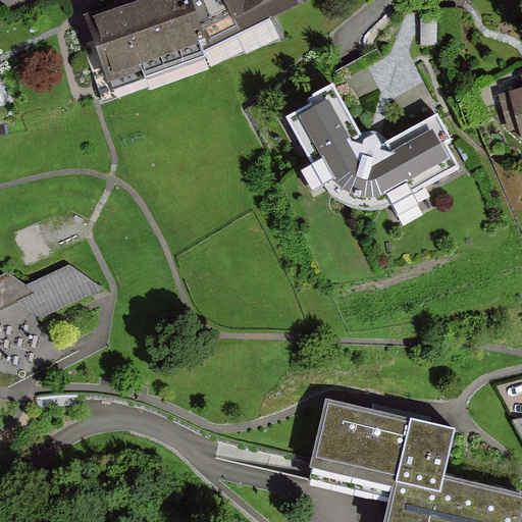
[(90,13),(115,88),(213,54),(204,29),(192,0),(118,0),(120,3),(90,13)]
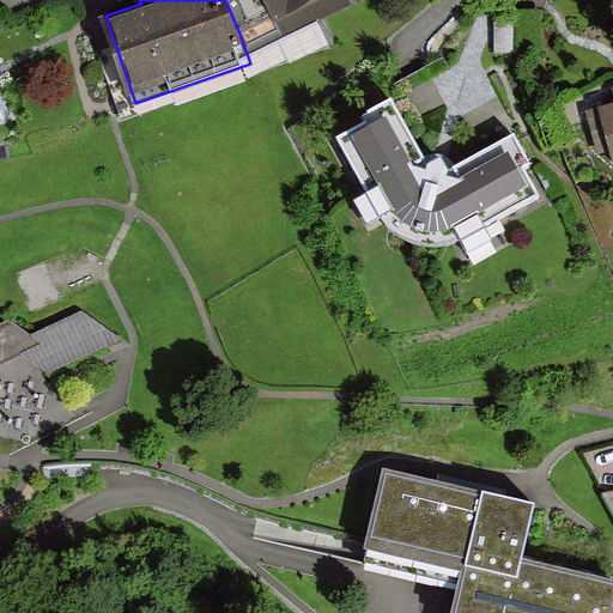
[(225,0),(240,34),(307,1),(316,22),(360,0),(225,0)]
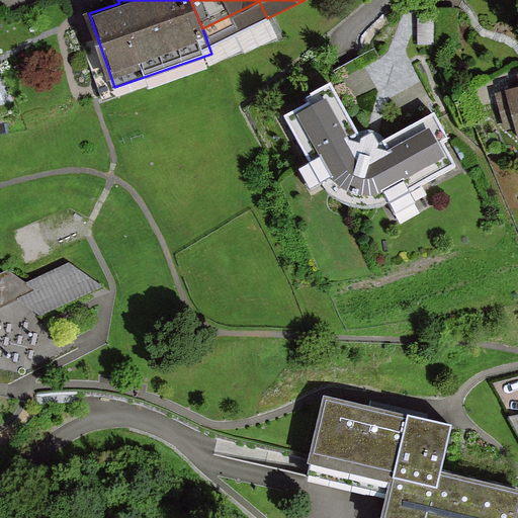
[(517,78),(496,82),(507,115),(517,114),(517,78)]
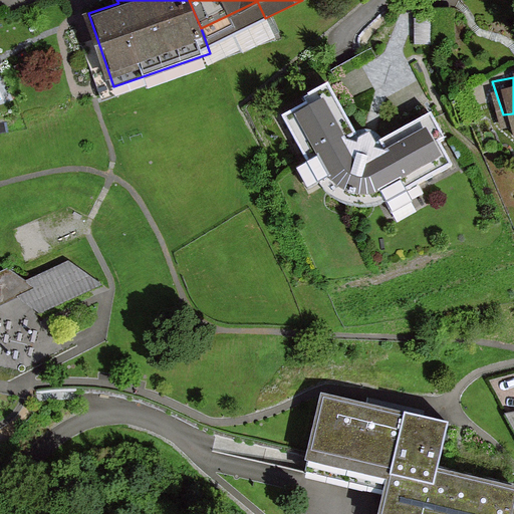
[(361,125),(334,80),(280,105),(304,157),(292,162),(307,185),(318,179),(332,192),(348,199),(372,200),(392,198),(456,158),(438,105),(380,131),(372,123),(361,125)]
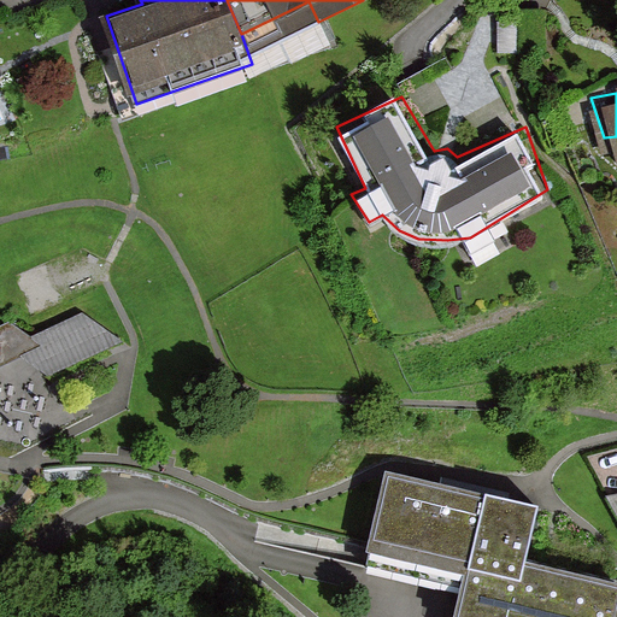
[(9,325),(0,328),(0,368),(33,356),(54,377),(123,344),(83,315),(30,339),(9,325)]
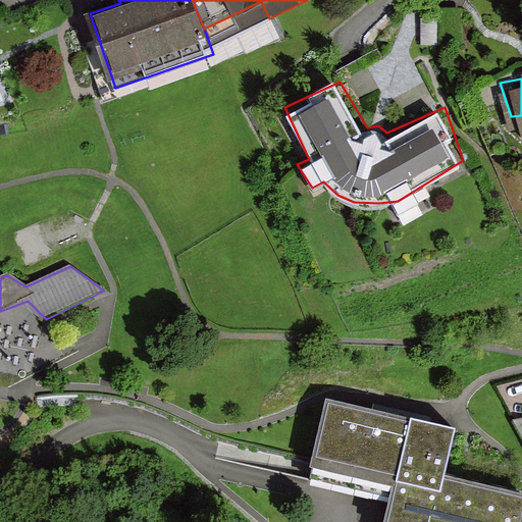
[(328,402),(315,468),(396,484),(387,521),(521,521),(521,491),(448,476),(458,428),(328,402)]
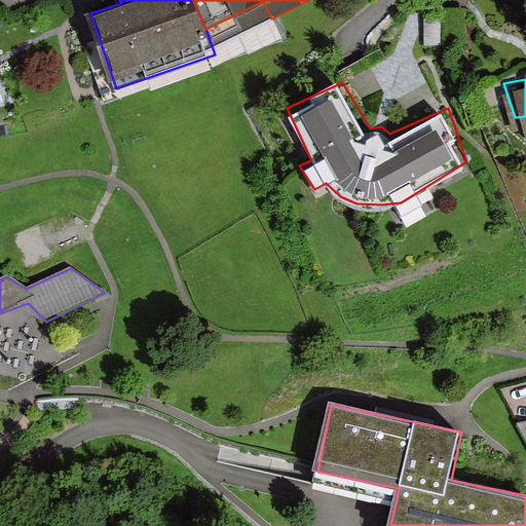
[(525,422),(517,424),(525,442),(525,422)]
